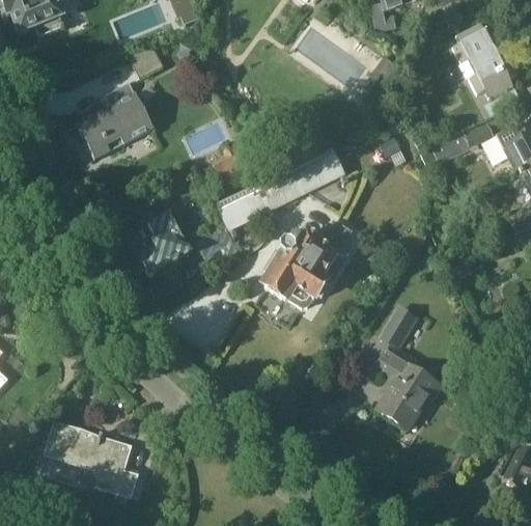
[(1,0),(6,14),(10,12),(19,32),(33,26),(37,37),(63,27),(58,16),(61,15),(54,0),(1,0)]
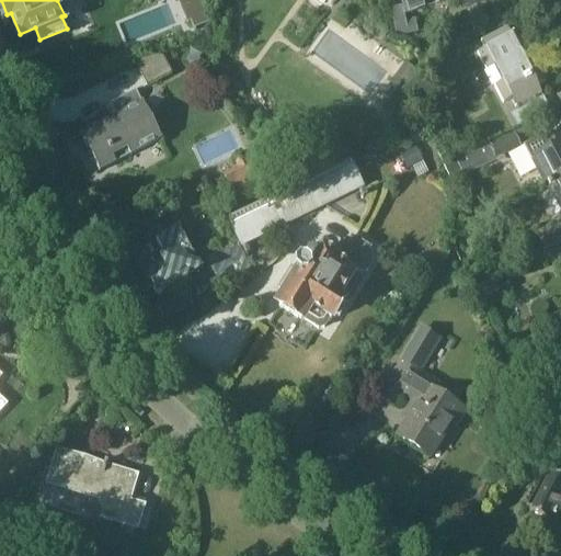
[(402,0),(407,10),(434,0),(458,0),(459,4),(471,0),(402,0)]
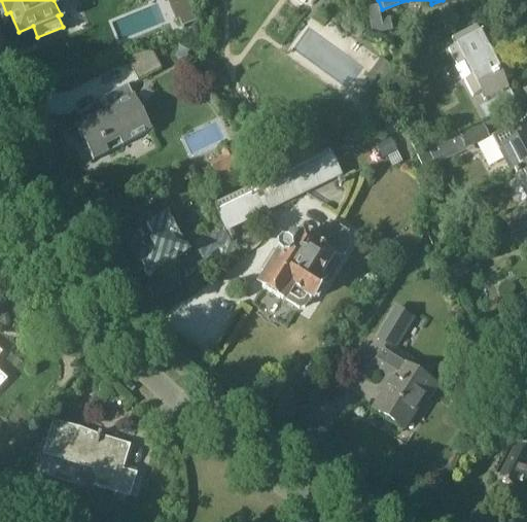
[(365,4),(373,32),(392,27),(389,13),(380,16),(376,1),(365,4)]
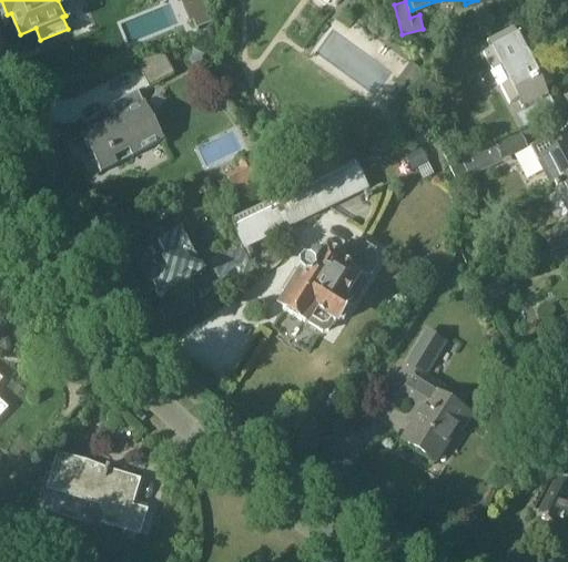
[(545,82),(553,78),(539,52),(535,54),(530,47),(536,44),(527,27),(518,31),(514,23),(488,37),(493,44),(484,49),(493,67),(501,62),(509,78),(501,82),(510,100),(518,95),(523,103),(549,90),(545,82)]
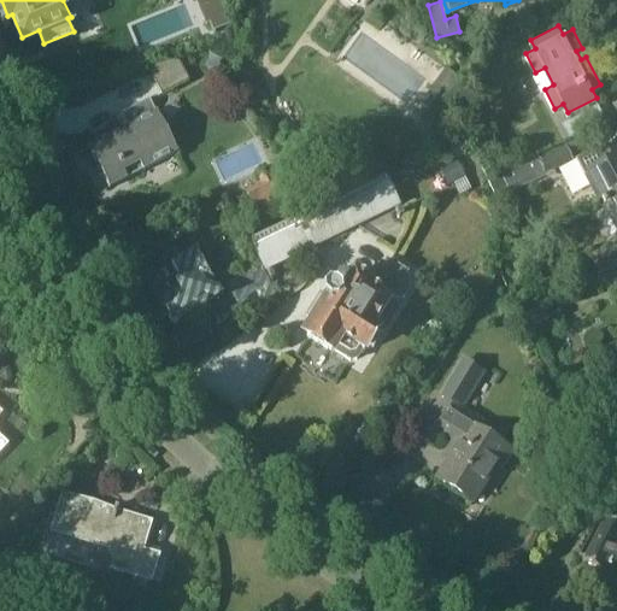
[(177,53),(147,63),(162,90),(188,76),(177,53)]
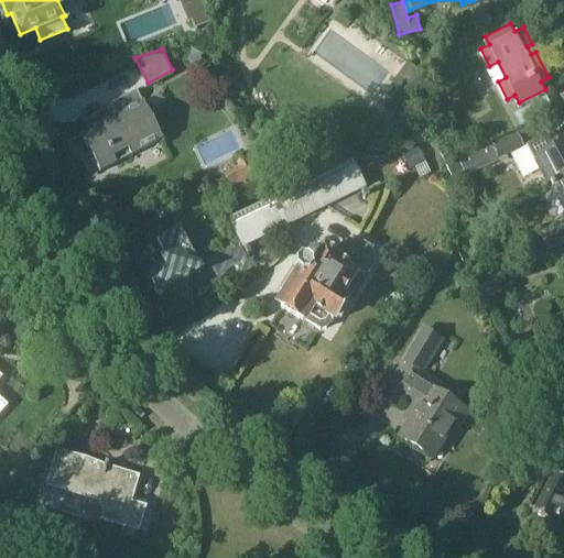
[(396,74),(402,79),(414,64),(407,58),(396,74)]
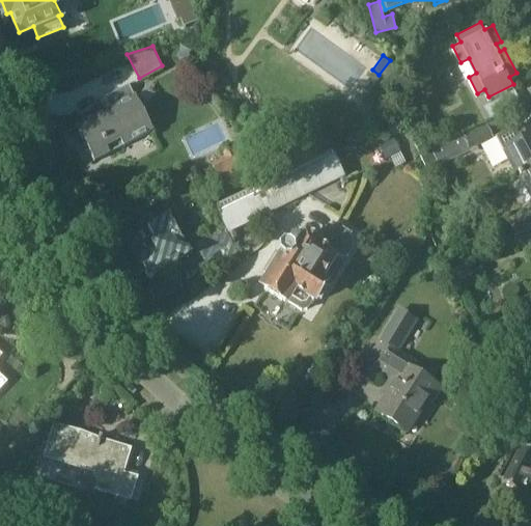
[(94,159),(152,128),(129,82),(106,93),(112,105),(76,123),(94,159)]
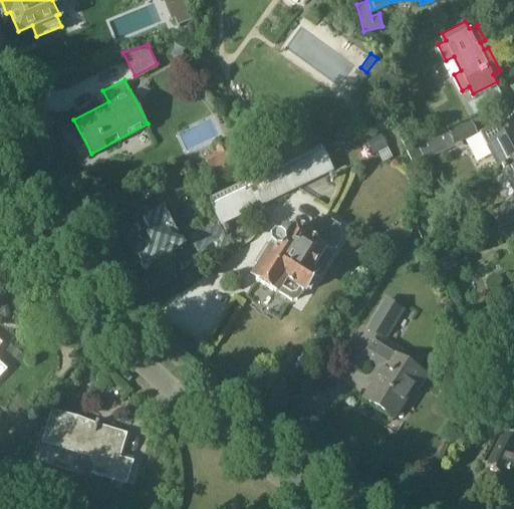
[(477,132),(471,118),(420,144),(424,152),(429,150),(431,154),(477,132)]
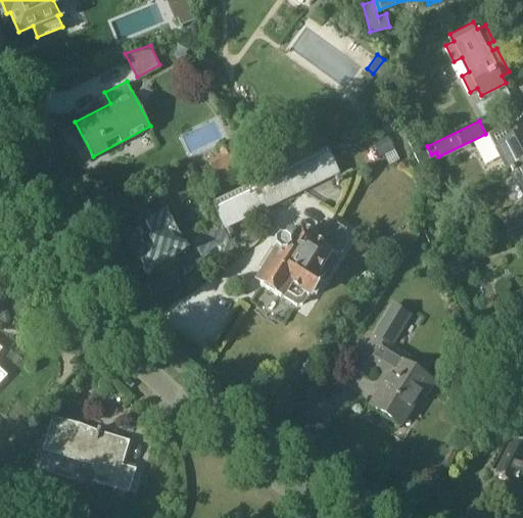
[(507,168),(510,166),(511,167),(510,168),(511,170),(522,162),(522,123),(512,130),(508,121),(487,132),(507,168)]
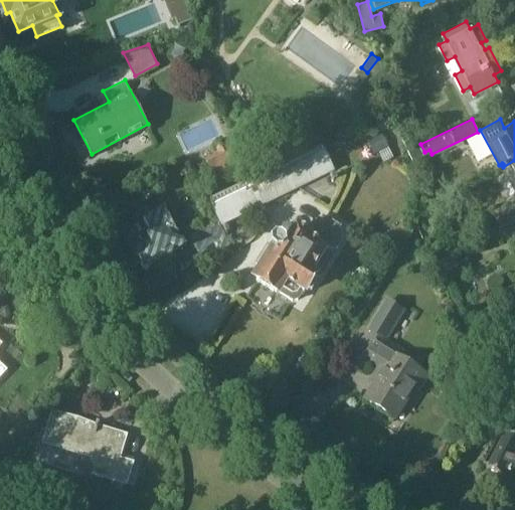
[(204,156),(213,174),(248,157),(240,139),(226,146),(223,138),(214,142),(217,150),(204,156)]
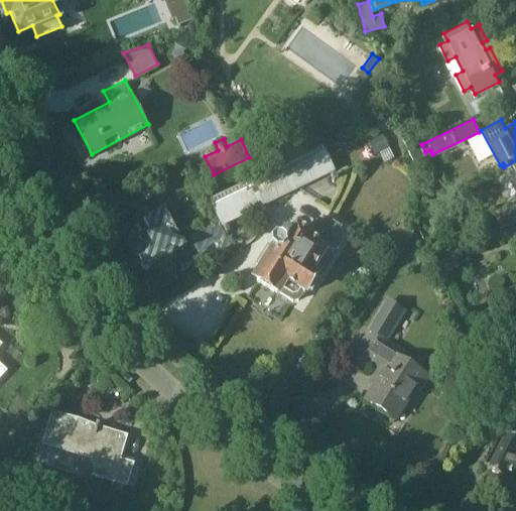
[(212,197),(227,230),(230,228),(225,217),(330,167),(335,178),(338,177),(321,144),(212,197)]
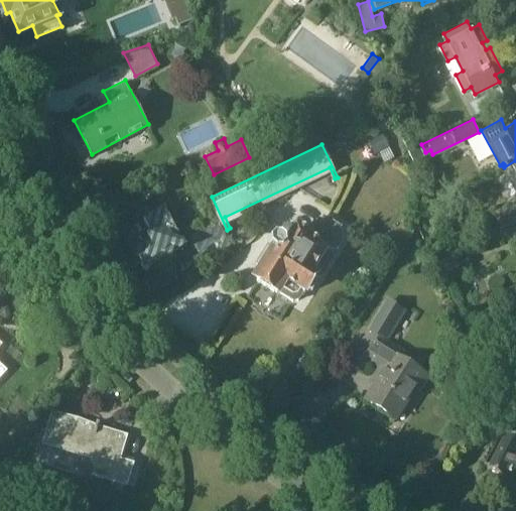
[(421,144),(416,147),(421,159),(432,154),(430,150),(425,152),(421,144)]
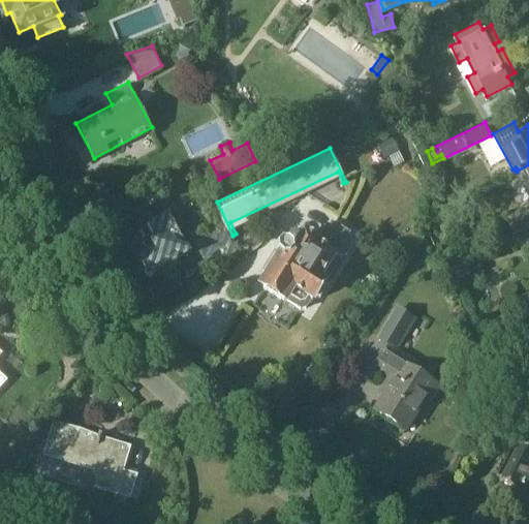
[(528,164),(517,172),(511,174),(514,177),(519,175),(518,174),(521,173),(528,189),(528,164)]
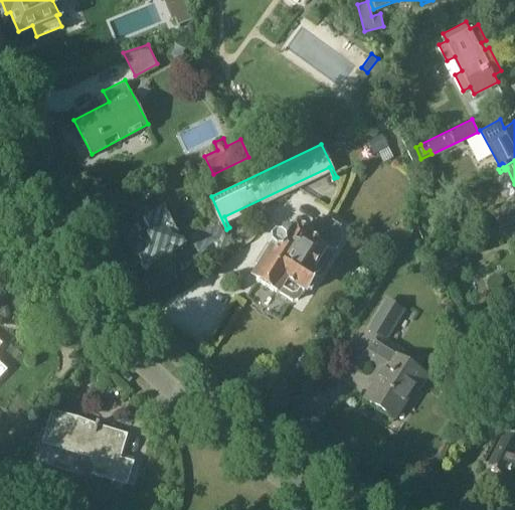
[(494,212),(500,225),(514,217),(514,201),(494,212)]
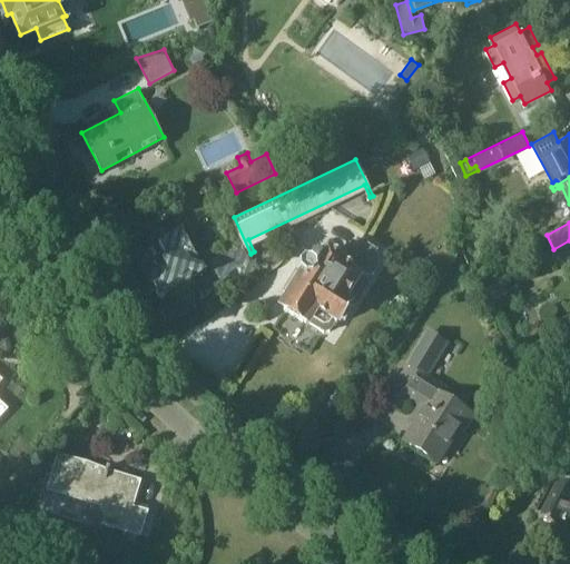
[(159,266),(148,271),(160,295),(192,279),(194,273),(199,275),(206,271),(203,265),(196,263),(198,257),(182,226),(158,239),(165,250),(154,256),(159,266)]
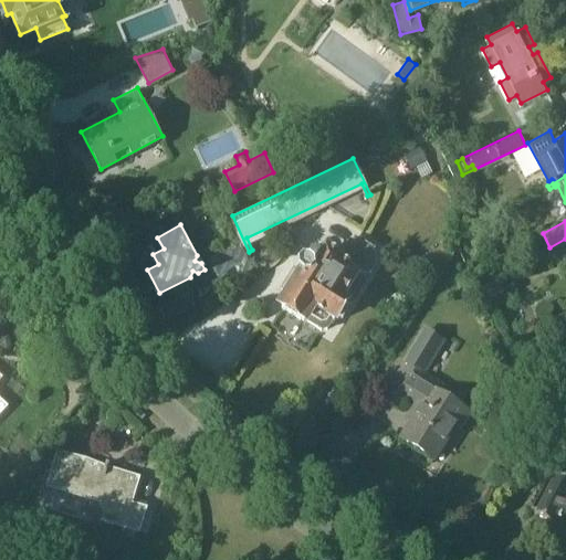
[(297,266),(299,268),(294,265),(285,281),(293,285),(282,303),(304,317),(304,316),(325,329),(332,317),(333,318),(334,317),(343,316),(347,307),(345,300),(346,299),(347,300),(348,300),(349,300),(350,300),(352,300),(353,299),(354,298),(365,282),(365,281),(365,278),(365,277),(364,276),(363,275),(358,273),(360,270),(364,273),(371,271),(377,263),(377,256),(378,254),(375,252),(377,249),(356,234),(354,239),(352,236),(348,241),(345,240),(337,251),(341,253),(339,255),(325,246),(325,247),(315,242),(305,259),(303,259),(302,260),(301,260),(300,262),(299,263),(299,264),(297,266)]
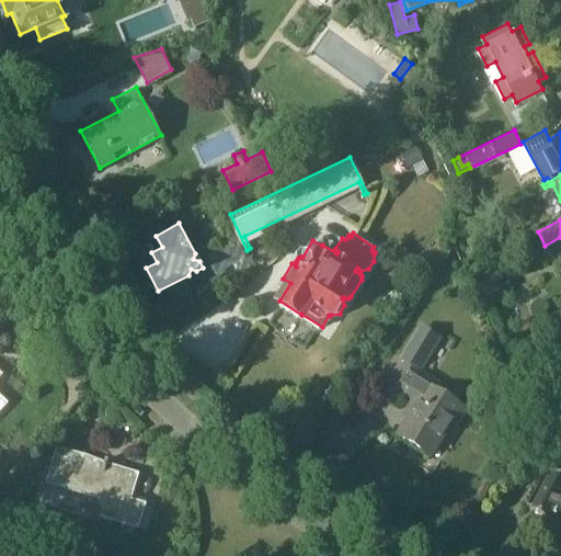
[(560,237),(545,246),(551,259),(560,253),(560,237)]
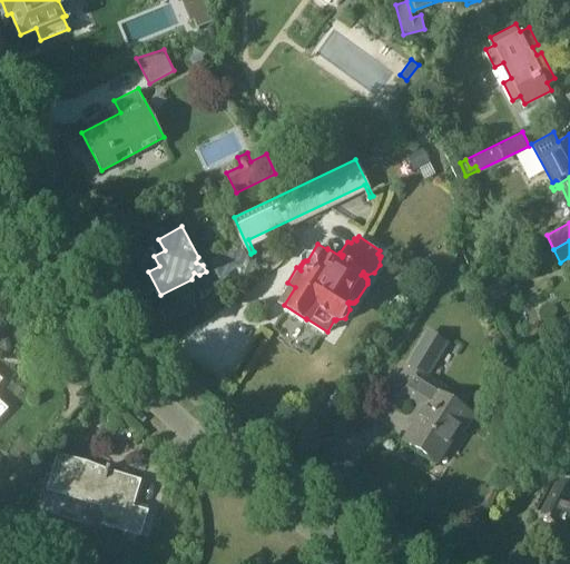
[(235,255),(217,264),(229,289),(247,280),(258,275),(246,249),(235,255)]
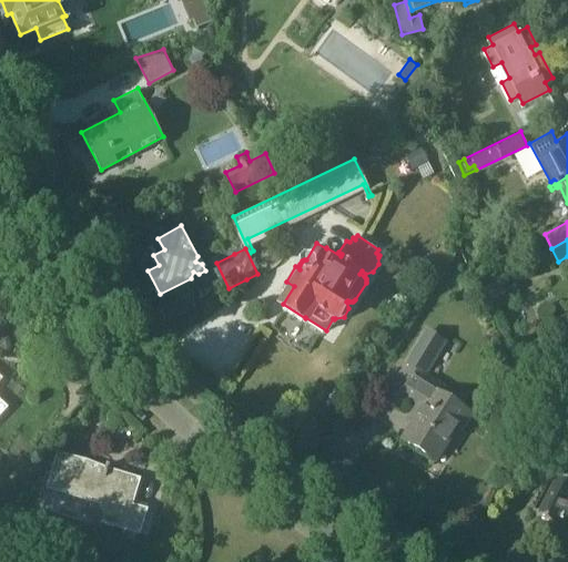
[(409,364),(408,369),(389,388),(401,400),(406,395),(417,402),(412,410),(417,414),(402,439),(434,459),(456,425),(459,427),(470,411),(440,392),(446,384),(427,373),(426,371),(447,338),(426,327),(405,361),(409,364)]
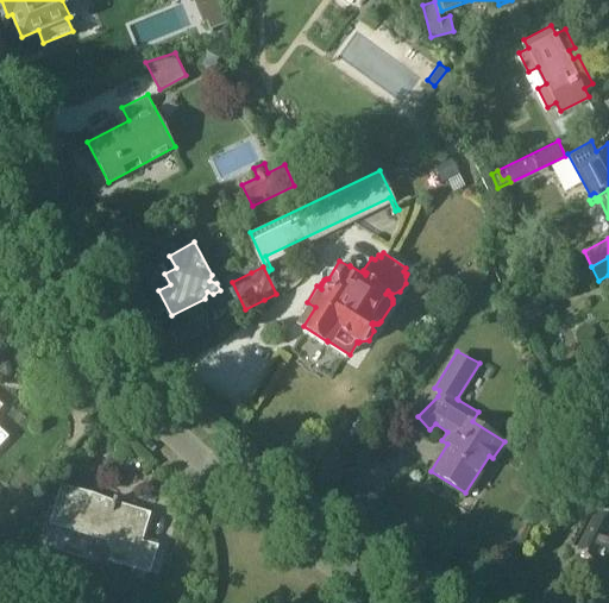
[(62,483),(50,520),(111,539),(105,557),(137,566),(140,558),(154,561),(159,542),(144,538),(152,510),(131,503),(129,513),(114,509),(117,500),(62,483)]
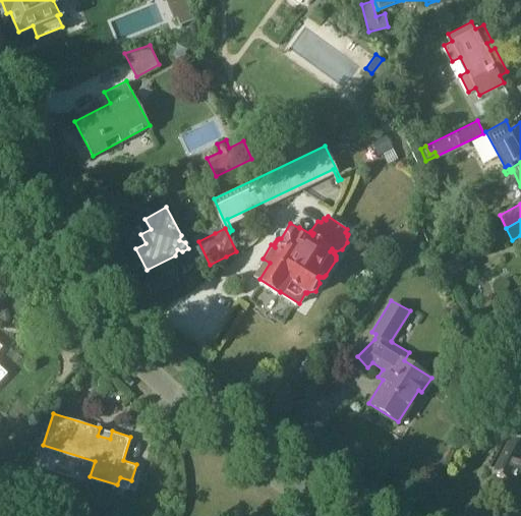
[(520,439),(512,435),(493,470),(508,478),(512,472),(520,474),(520,439)]
